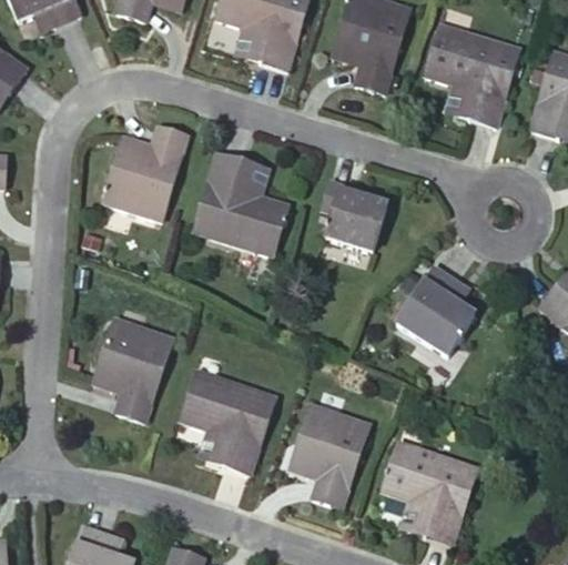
[(9,0),(19,21),(32,14),(47,8),(54,26),(82,13),(75,0),(9,0)]
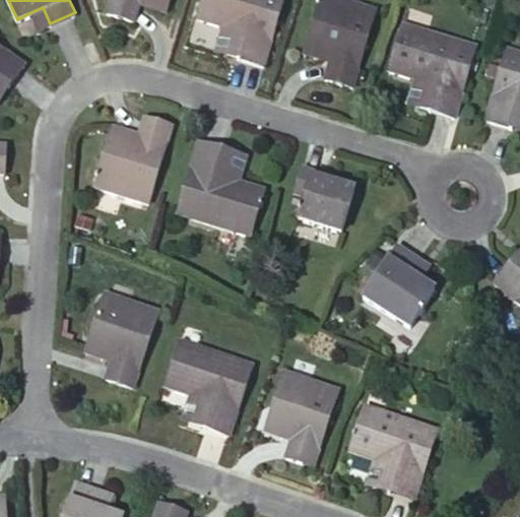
[(134,18),(139,3),(140,0),(170,0),(108,0),(106,10),(134,18)]
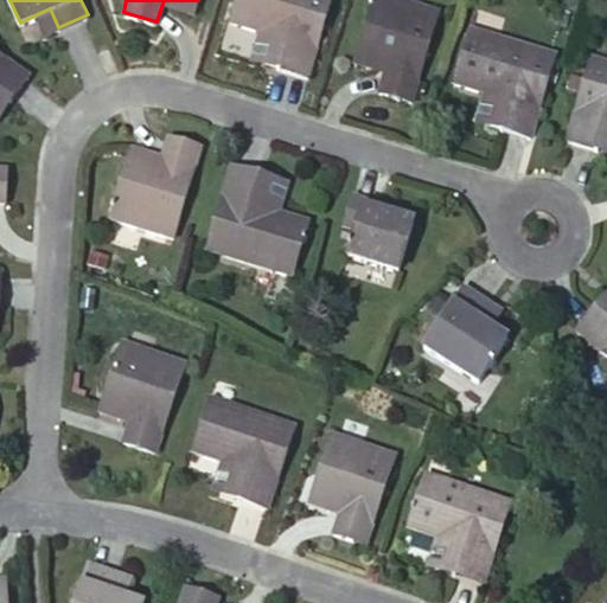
[(164,0),(163,4),(193,13),(198,0),(164,0)]
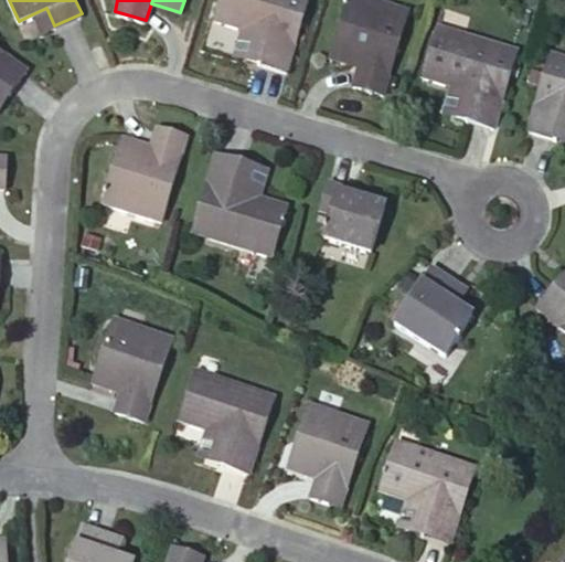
[(220,0),(215,17),(242,24),(265,31),(256,60),(287,69),(307,0),(220,0)]
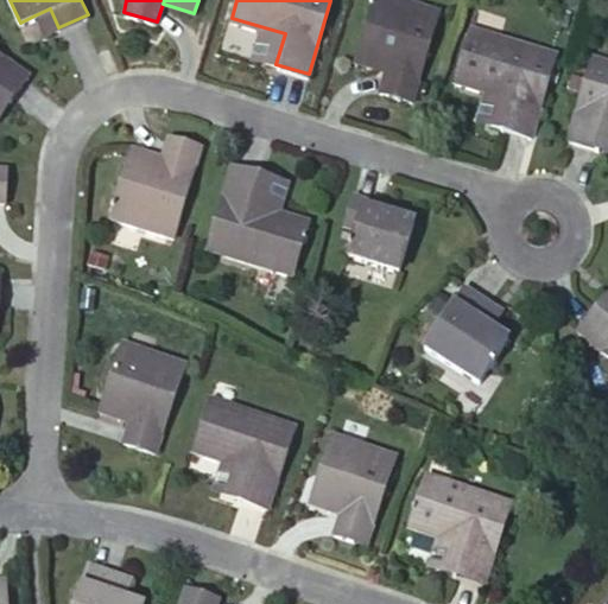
[(391,56),(385,69),(380,89),(412,100),(439,7),(415,0),(374,0),(361,46),(391,56)]
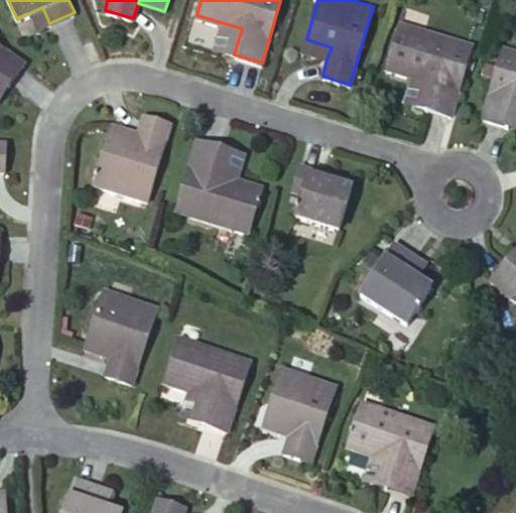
[(42,7),(29,13),(37,28),(49,23),(42,7)]
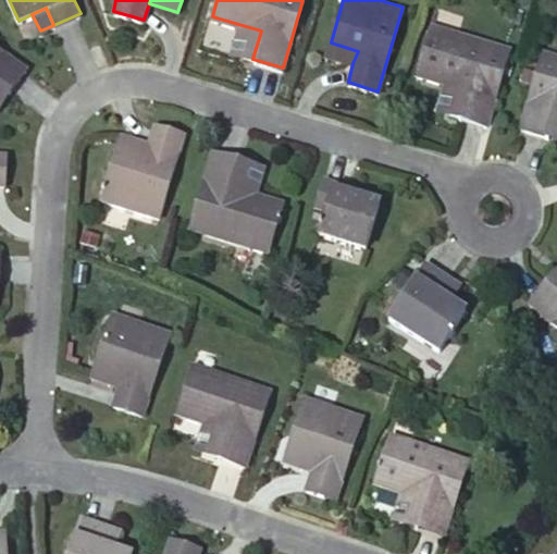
[(419,72),(446,81),(469,86),(460,114),(489,123),(511,46),(433,22),(419,72)]
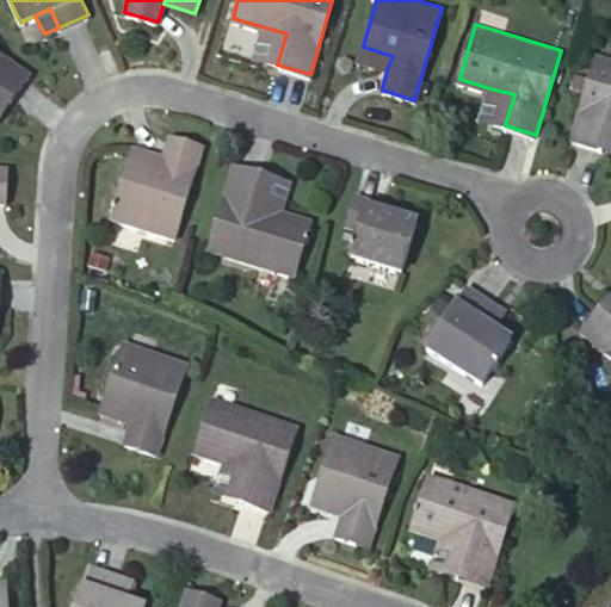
[(287,33),(261,26),(253,56),(277,64),(287,33)]
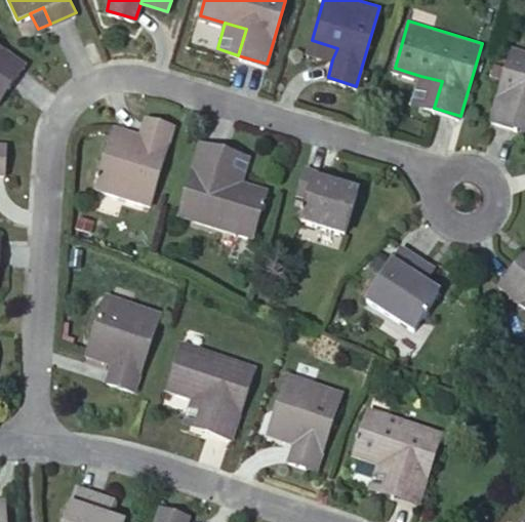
[(308,51),(332,59),(337,48),(312,40),(308,51)]
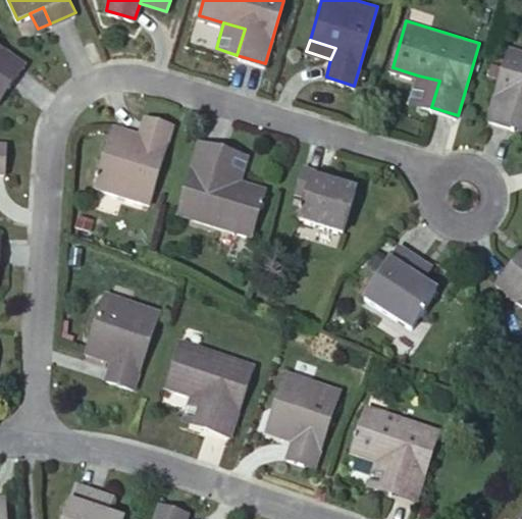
[(0,78),(9,85),(25,61),(0,44),(0,78)]
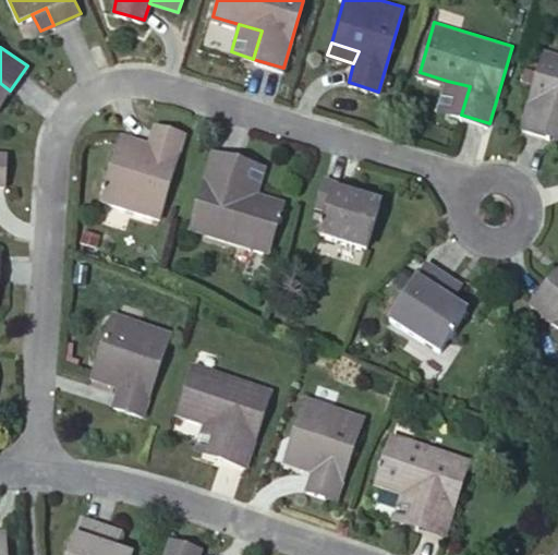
[(557,108),(557,107),(557,52),(546,49),(522,125),(550,134),(557,108)]
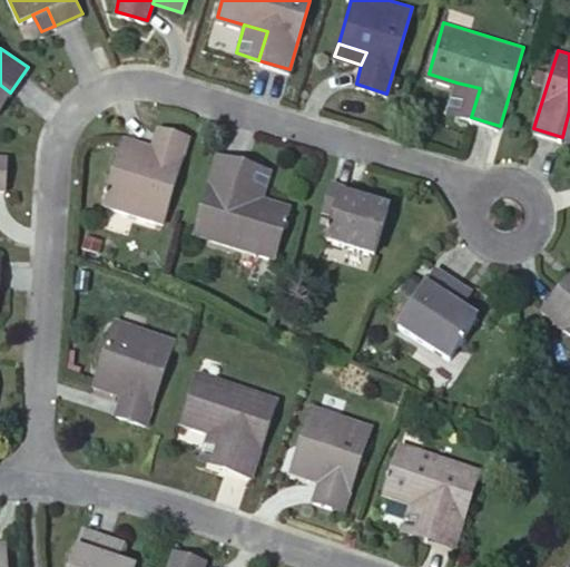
[(480,88),(457,82),(449,110),(471,117),(480,88)]
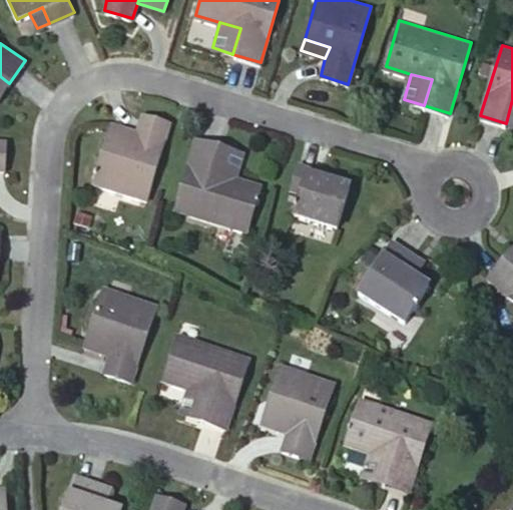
[(0,76),(0,95),(9,83),(0,76)]
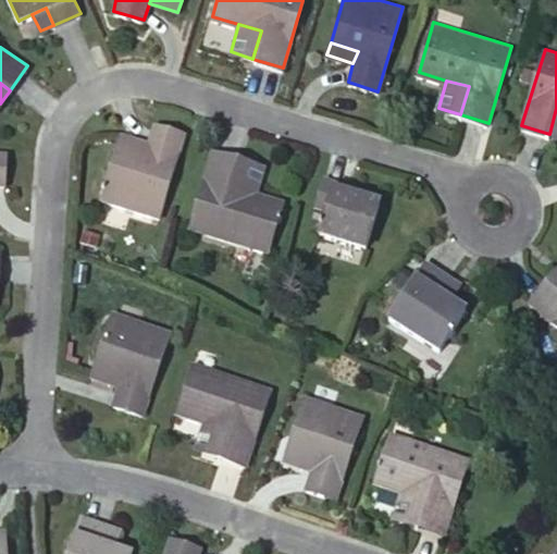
[(155,122),(149,143),(146,155),(118,145),(101,198),(160,216),(185,132),(155,122)]
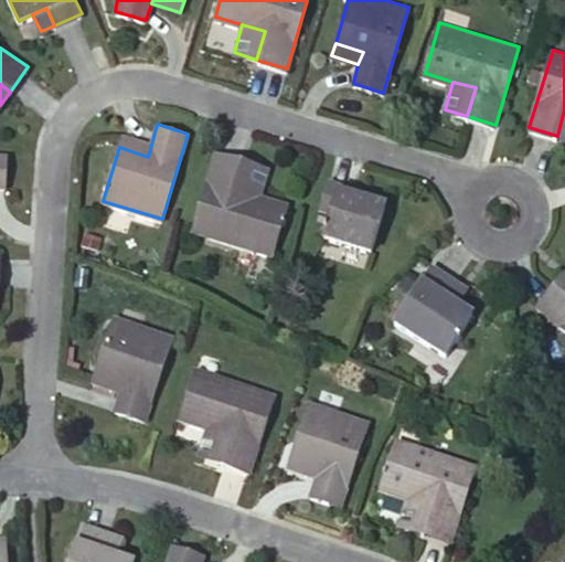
[(148,157),(151,145),(123,136),(119,147),(148,157)]
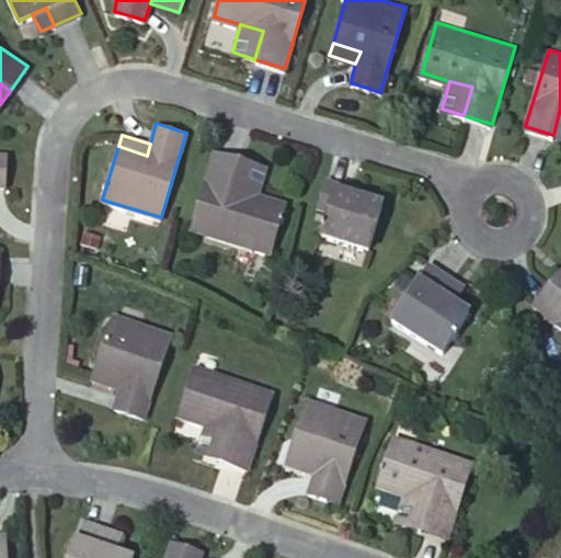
[(285,201),(255,192),(233,186),(242,158),(214,150),(191,226),(271,251),(285,201)]
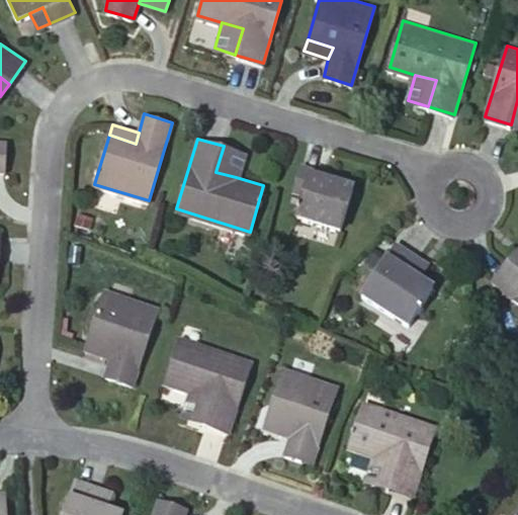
[(216,172),(236,177),(243,152),(224,146),(216,172)]
